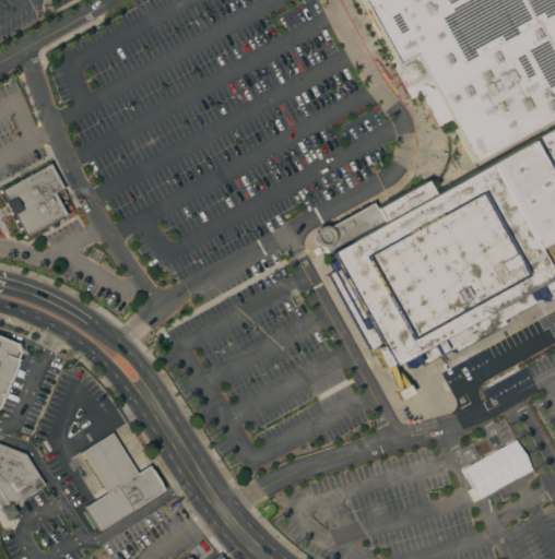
[(554,127),(482,168),(455,119),(441,126),(424,94),(415,96),(363,0),(554,0),(554,127)]
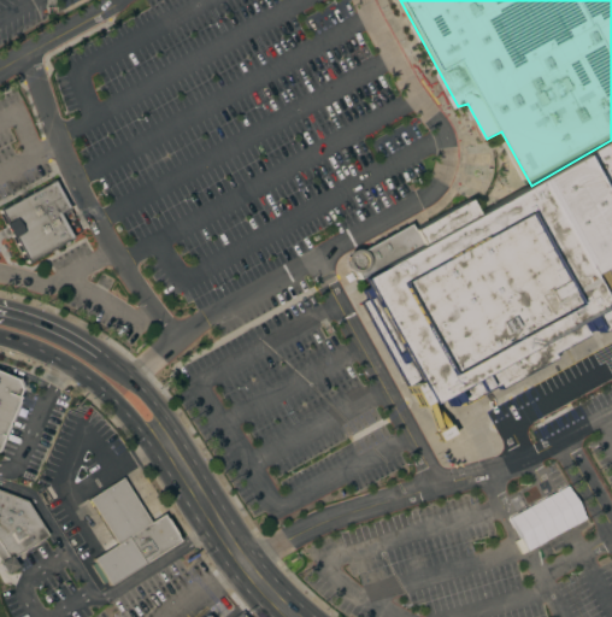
[(352,264),(353,253),(359,251),(368,251),(416,225),(421,230),(474,198),(482,212),(611,142),(611,331),(607,334),(601,328),(560,353),(563,359),(505,391),(502,386),(468,405),(458,410),(451,398),(435,406),(433,404),(427,406),(368,301),(372,298),(363,281),(365,278),(362,272),(358,271),(353,269),(352,264)]
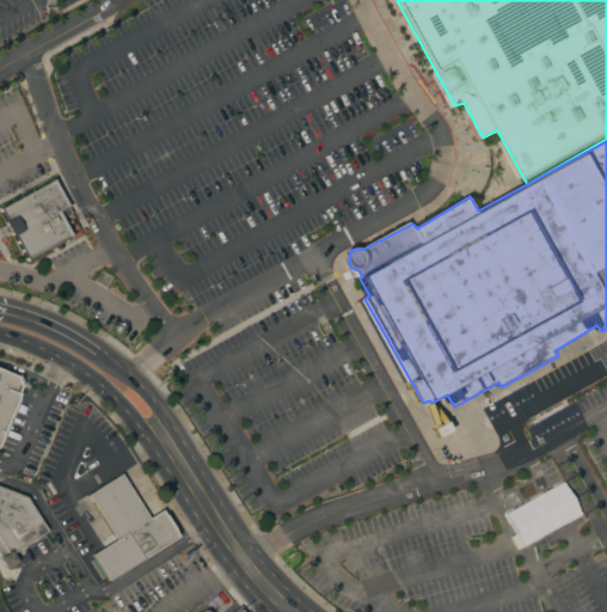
[(59,178),(4,208),(31,261),(77,236),(63,212),(74,208),(59,178)]
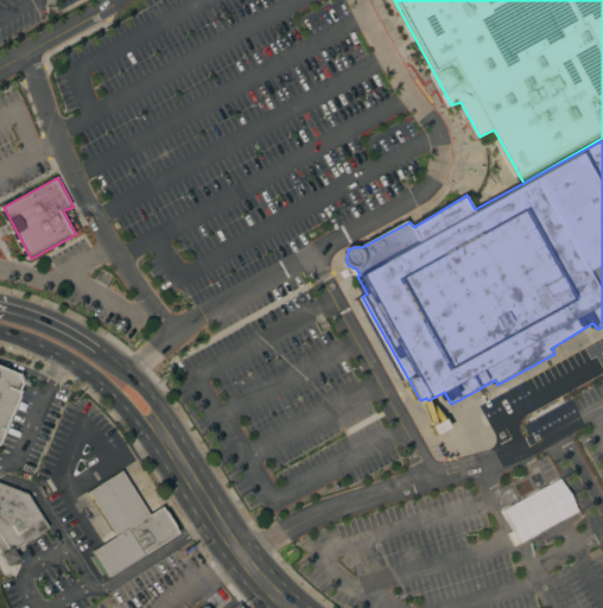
[(0,426),(8,430),(24,391),(21,391),(25,384),(21,374),(0,365),(0,426)]
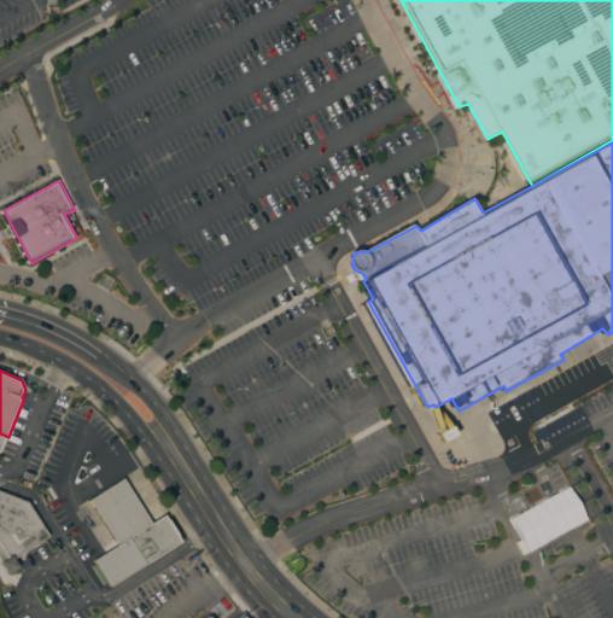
[(92,500),(126,479),(153,523),(165,516),(182,542),(111,587),(94,559),(120,543),(92,500)]
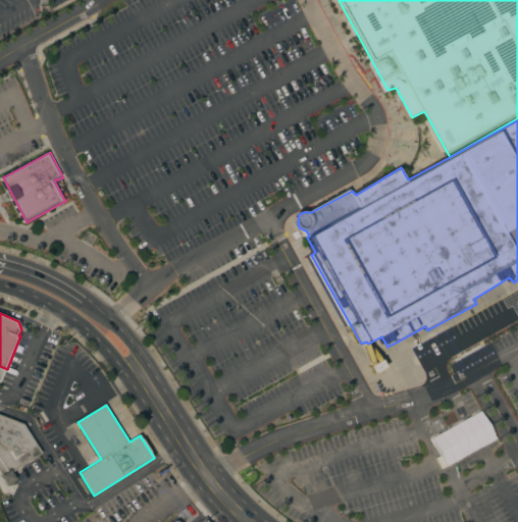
[(433,435),(447,466),(499,441),(484,412),(433,435)]
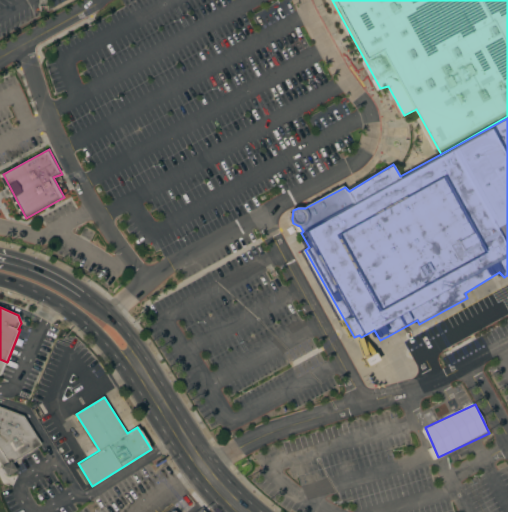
[(43,444),(25,416),(0,406),(0,464),(7,477),(17,470),(14,463),(43,444)]
